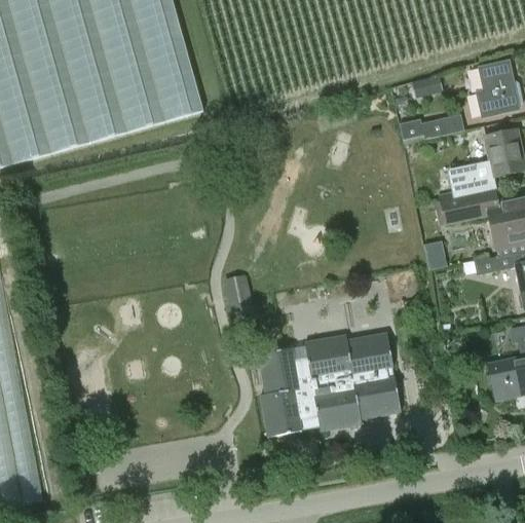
[(477,90),(483,116),(520,108),(510,60),(479,66),(484,89),(477,90)]
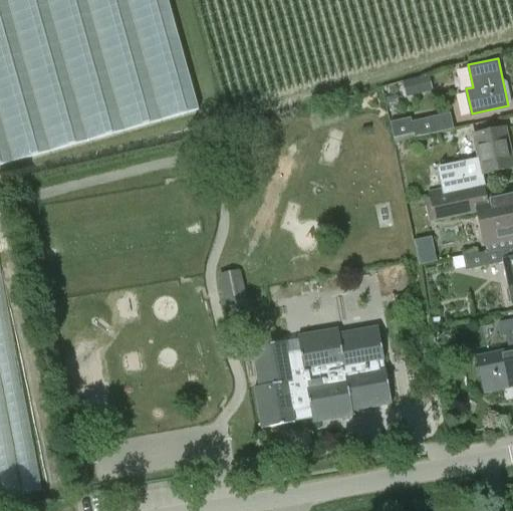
[(407,95),(432,86),(426,70),(402,79),(407,95)]
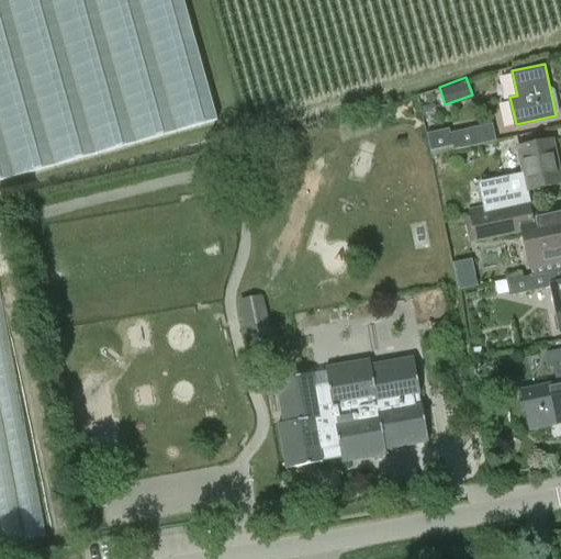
[(448,148),(455,147),(455,148),(497,138),(493,121),(459,129),(451,130),(450,125),(427,132),(433,152),(448,148)]
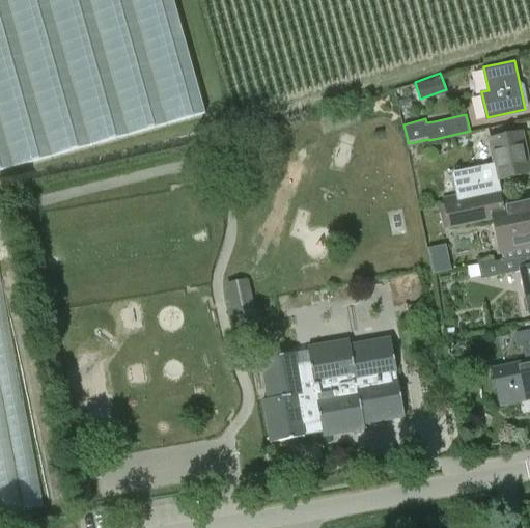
[(452,170),(456,192),(457,199),(498,191),(501,190),(498,177),(529,170),(529,156),(528,147),(525,148),(521,130),(490,137),(495,162),(452,170)]
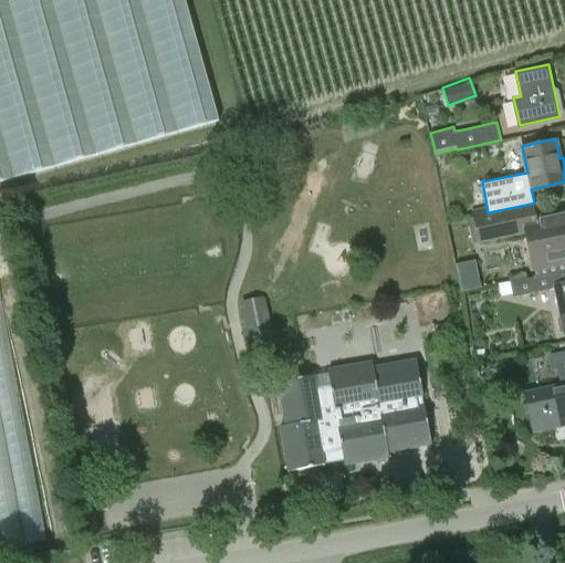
[(487,205),(473,208),(479,242),(533,231),(537,252),(553,248),(556,263),(564,260),(564,209),(533,217),(531,204),(488,212),(487,205)]
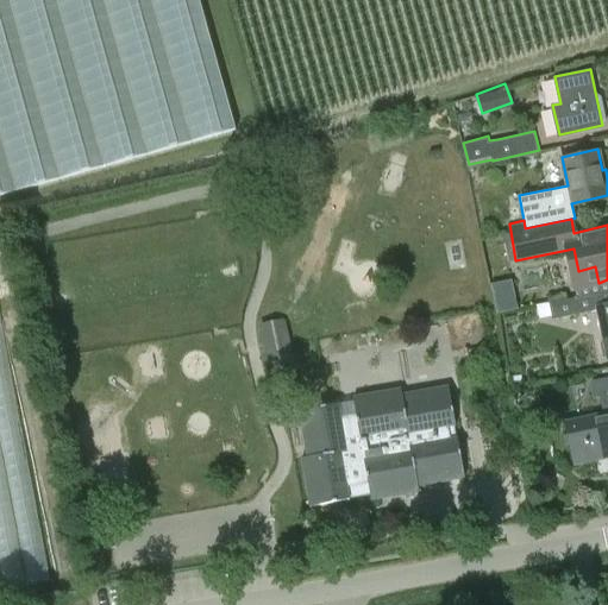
[(489,279),(494,310),(516,307),(512,276),(489,279)]
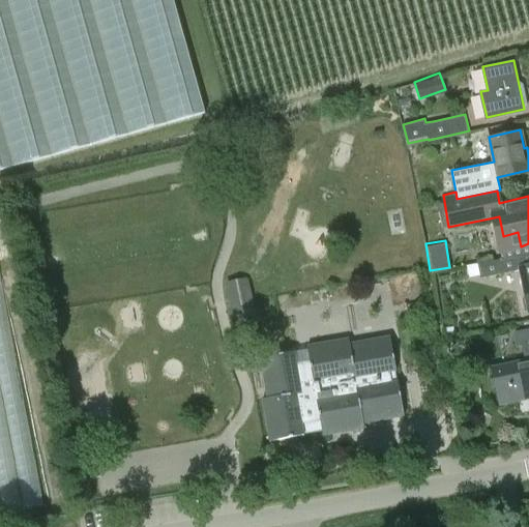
[(528,251),(478,262),(481,276),(520,268),(528,311),(528,251)]
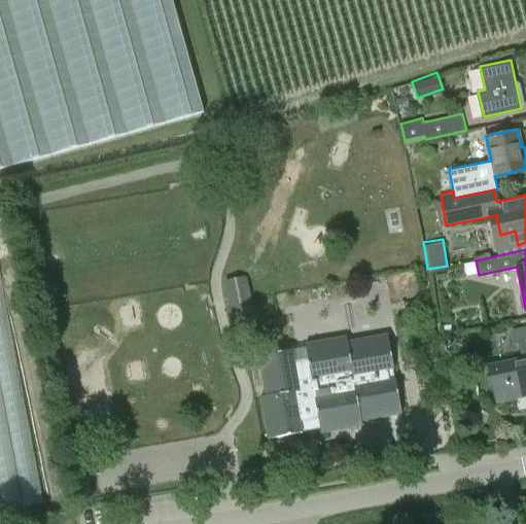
[(218,278),(228,323),(255,317),(245,272),(218,278)]
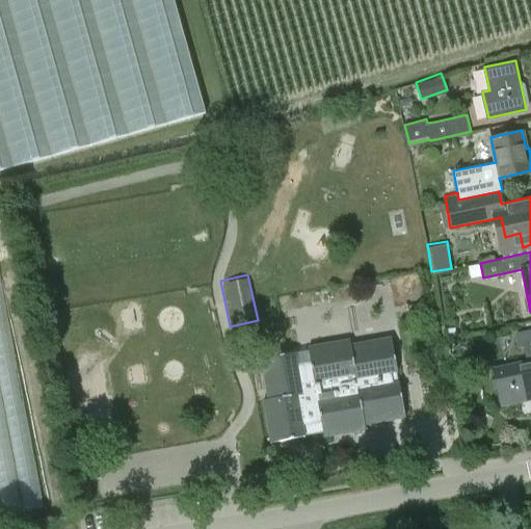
[(527,360),(494,367),(501,404),(530,397),(530,328),(518,333),(520,346),(525,345),(528,360),(527,360)]
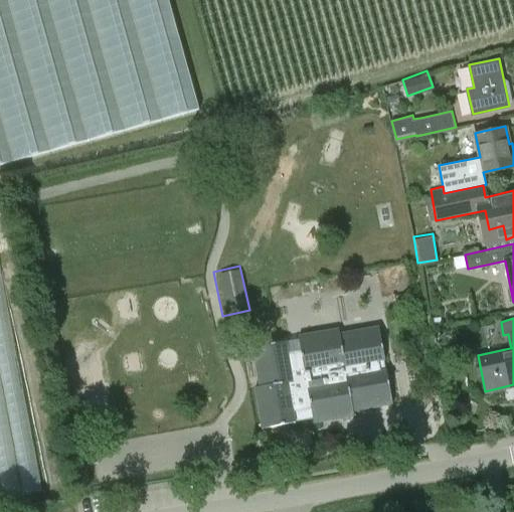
[(296,418),(313,415),(314,421),(354,413),(354,409),(392,402),(386,368),(385,368),(383,359),(384,358),(378,324),(300,338),(302,348),(288,351),(286,340),(252,346),(260,384),(254,385),(263,427),(296,420),(296,418)]
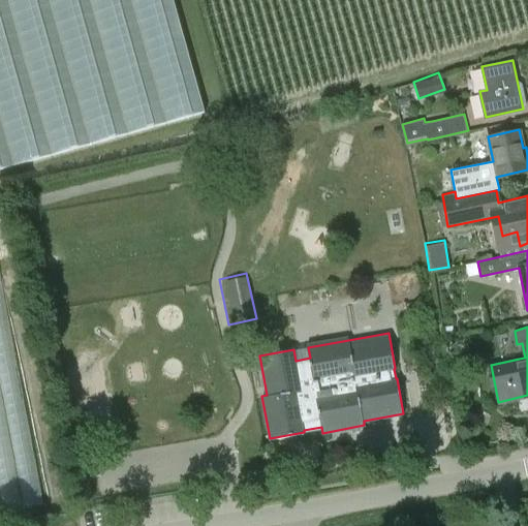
[(120,426),(115,387),(102,389),(101,379),(78,382),(85,431),(120,426)]
